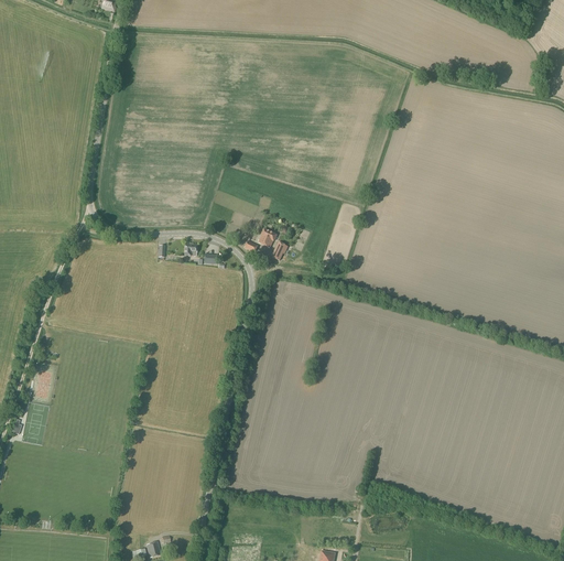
[(114,9),(117,0),(102,0),(101,6),(114,9)]
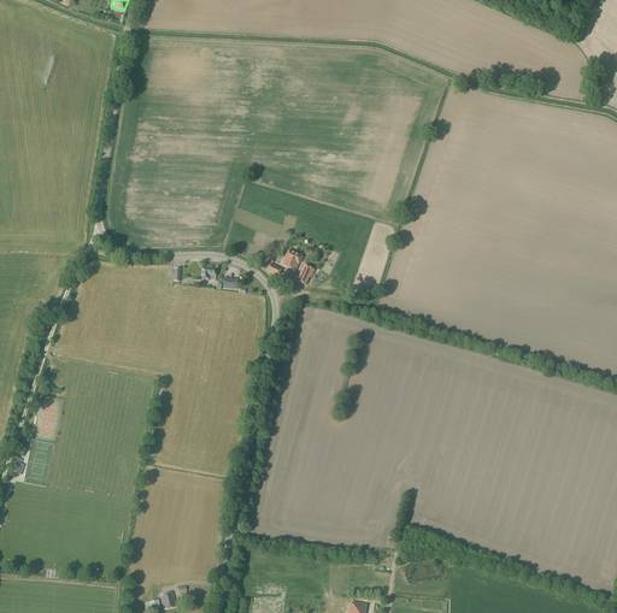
[(299,261),(303,254),(289,248),(286,254),(286,255),(283,263),(295,269),(299,260),(299,261)]
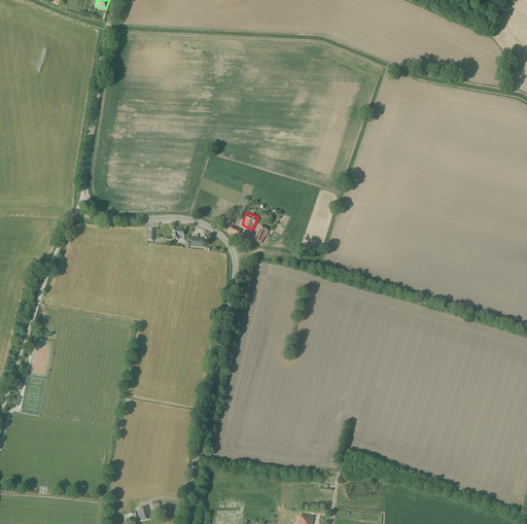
[(238,234),(241,228),(231,223),(229,230),(238,234)]
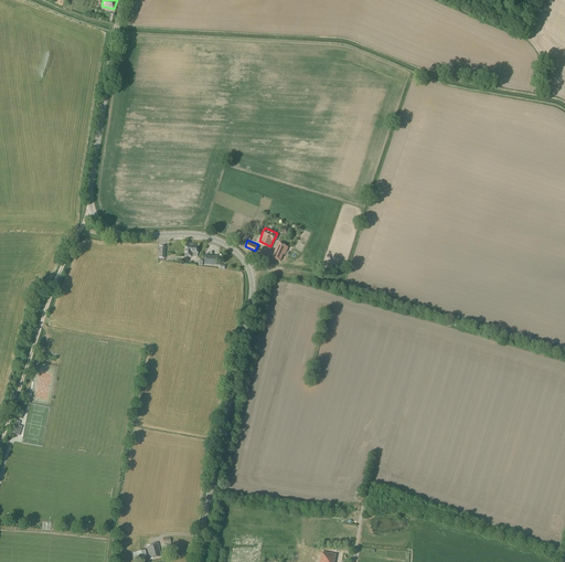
[(285,252),(288,245),(279,240),(272,255),(280,258),(284,252),(285,252)]
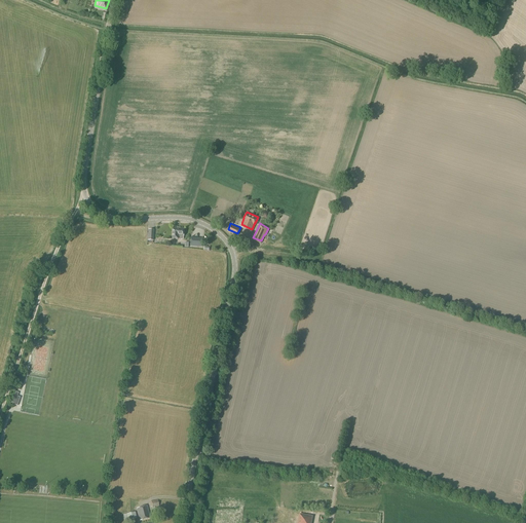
[(190,241),(190,244),(201,245),(201,236),(194,236),(193,241),(190,241)]
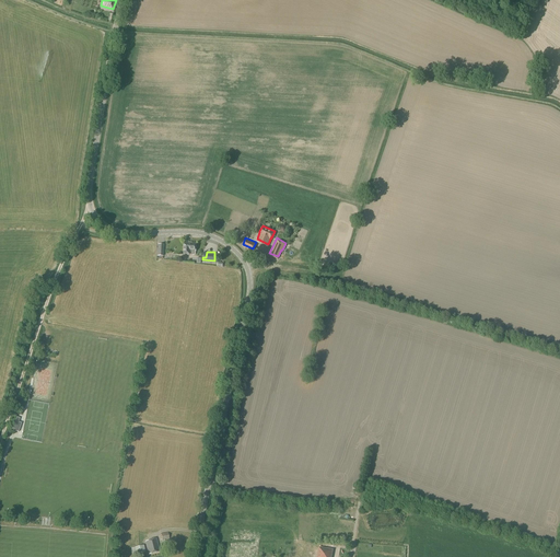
[(19,429),(21,420),(19,419),(20,415),(16,415),(11,429),(14,430),(15,428),(19,429)]
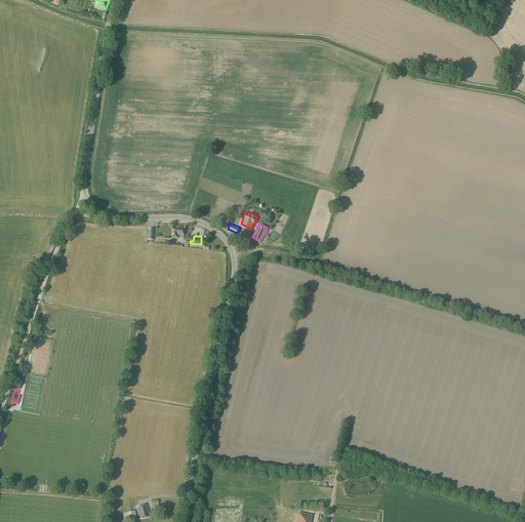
[(139,517),(150,515),(147,503),(136,505),(139,517)]
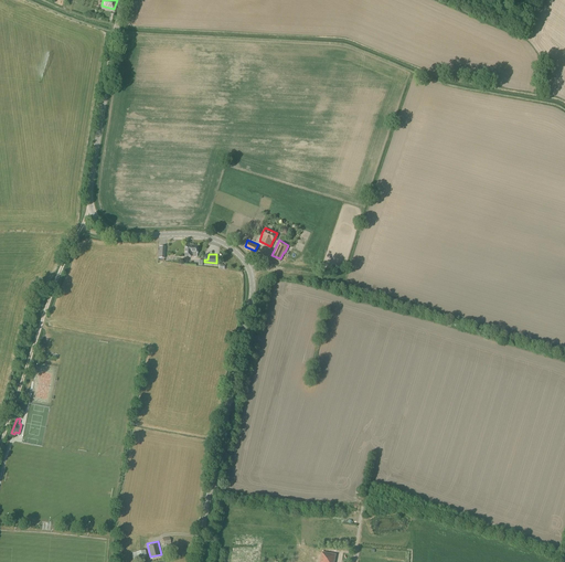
[(134,558),(147,554),(145,547),(132,550),(134,558)]
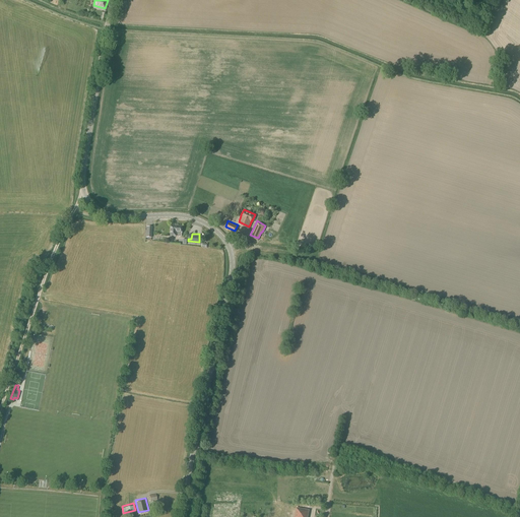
[(307,516),(309,508),(296,505),(293,516),(307,516)]
